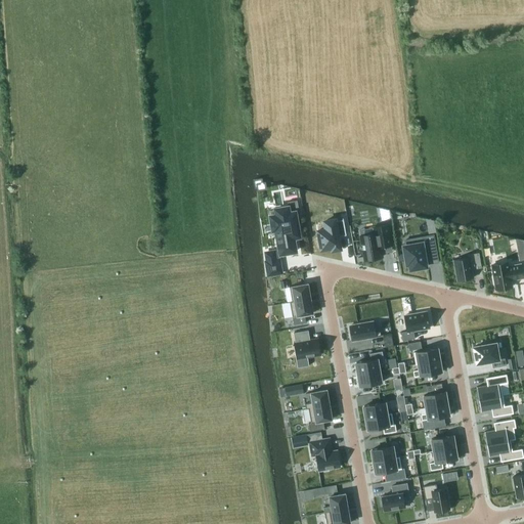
[(276,215),(273,215),(275,228),(275,229),(279,254),(280,253),(280,250),(294,248),(295,251),(296,251),(294,237),(295,237),(294,235),(298,234),(298,236),(300,236),(296,213),(295,212),(298,211),(298,213),(300,212),(297,200),(296,200),(296,202),(289,203),(289,202),(288,202),(288,207),(287,207),(276,208),(275,209),(275,210),(276,215)]
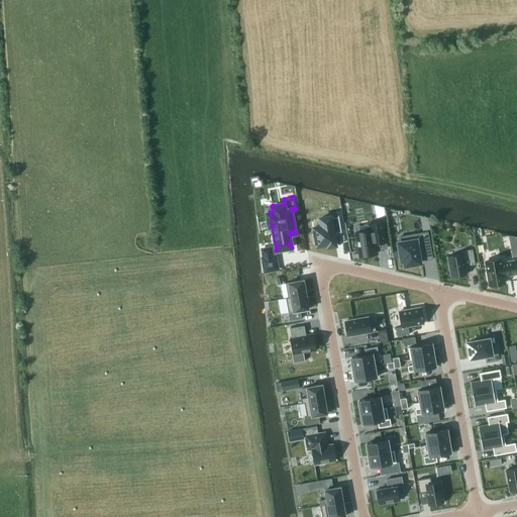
[(321,226),(313,227),(316,245),(327,243),(327,246),(335,245),(333,233),(341,231),(338,215),(337,215),(337,216),(330,217),(330,216),(319,218),(321,226)]
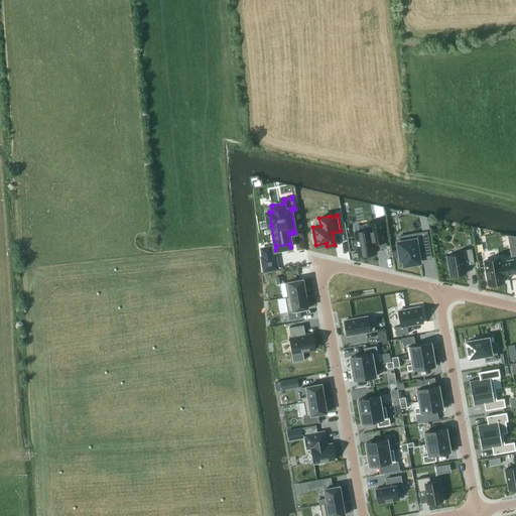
[(421,229),(428,228),(427,221),(420,223),(421,229)]
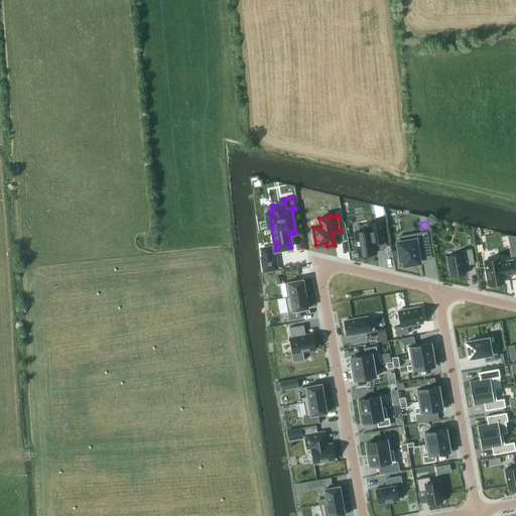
[(369,230),(355,232),(359,256),(376,253),(375,243),(385,241),(382,222),(368,224),(369,230)]
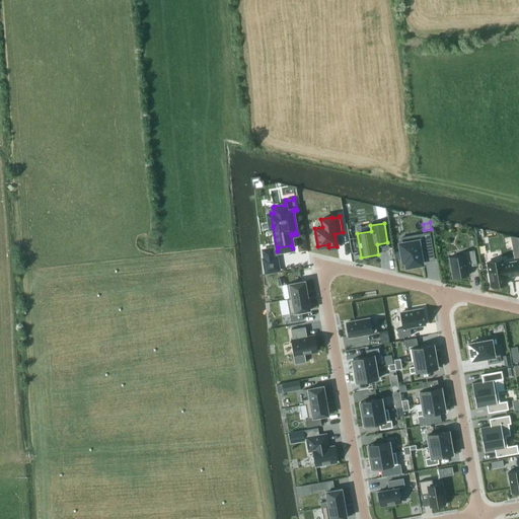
[(401,243),(399,243),(402,262),(405,262),(406,267),(423,264),(422,262),(420,248),(432,246),(429,233),(417,235),(418,240),(401,243)]
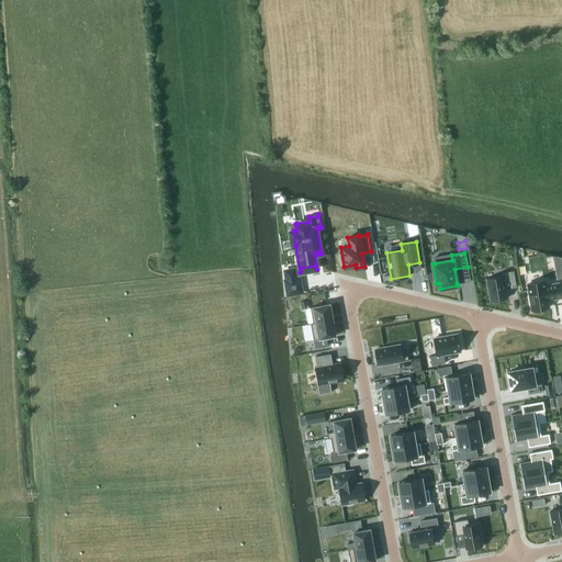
[(294,269),(285,270),(287,280),(285,280),(288,294),(302,292),(300,278),(296,279),(294,269)]
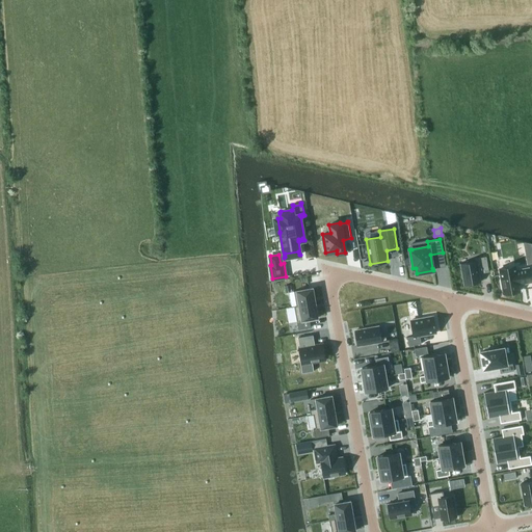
[(476,261),(461,264),(464,285),(480,282),(479,273),(488,271),(486,257),(475,258),(476,261)]
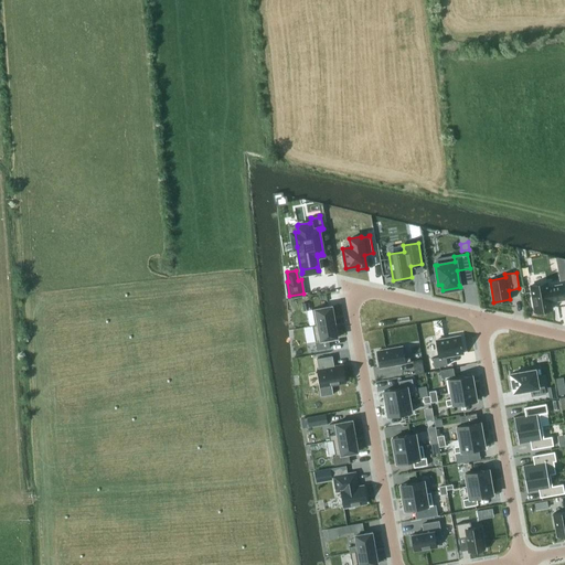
[(547,283),(530,286),(531,290),(534,305),(535,312),(552,309),(551,301),(564,299),(561,285),(548,288),(547,283)]
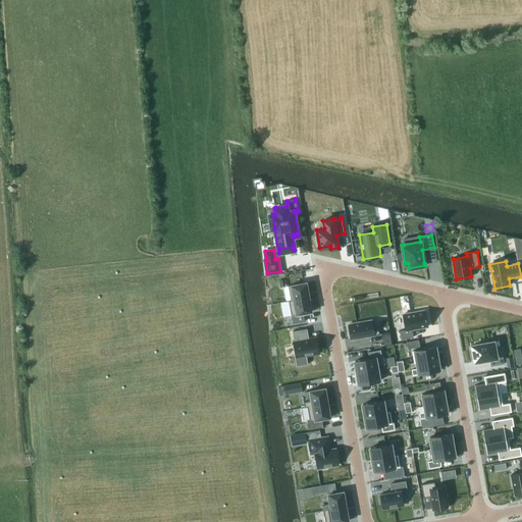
[(307,282),(289,285),(291,300),(291,301),(309,297),(307,282)]
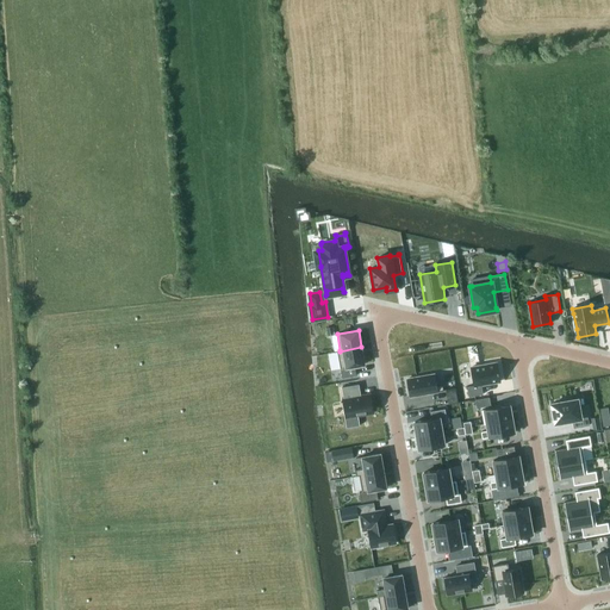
[(340,350),(337,350),(341,368),(342,378),(356,375),(355,366),(365,365),(361,347),(340,352),(340,350)]
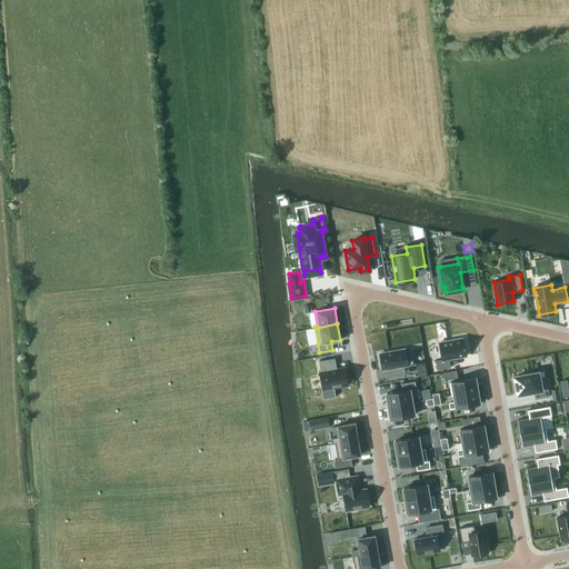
[(422,323),(425,350),(432,349),(431,323),(422,323)]
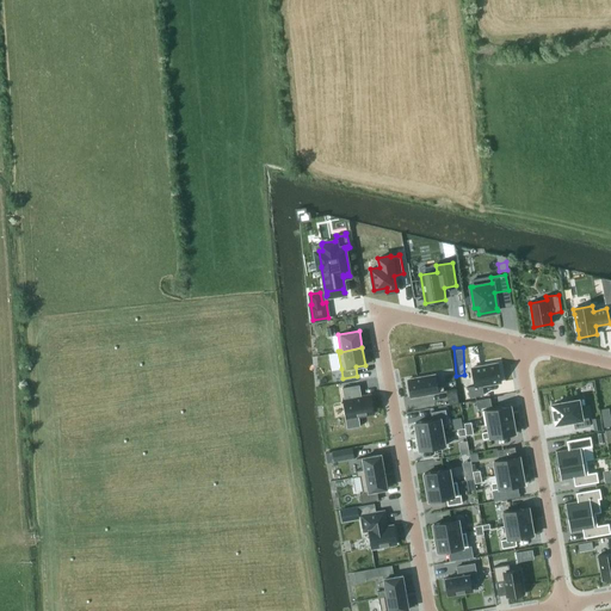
[(475,386),(468,387),(469,397),(483,395),(482,386),(501,382),(498,363),(471,368),(475,386)]
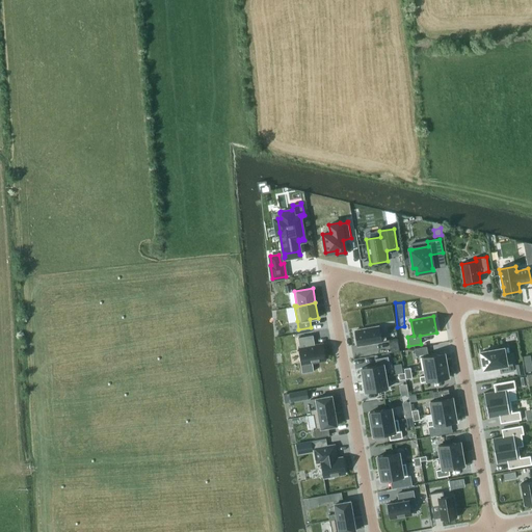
[(379,329),(355,334),(357,349),(388,343),(387,338),(381,339),(379,329)]
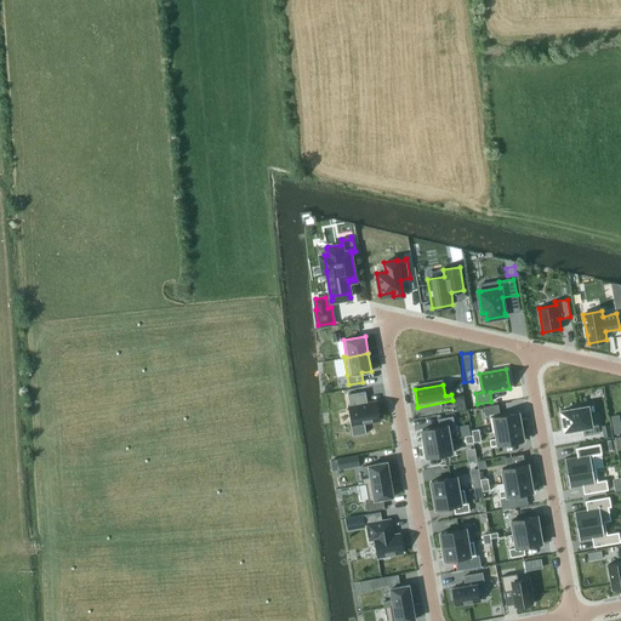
[(365,391),(348,394),(349,406),(349,409),(352,425),(354,434),(366,432),(364,422),(380,420),(376,402),(366,404),(365,400),(366,399),(365,391)]
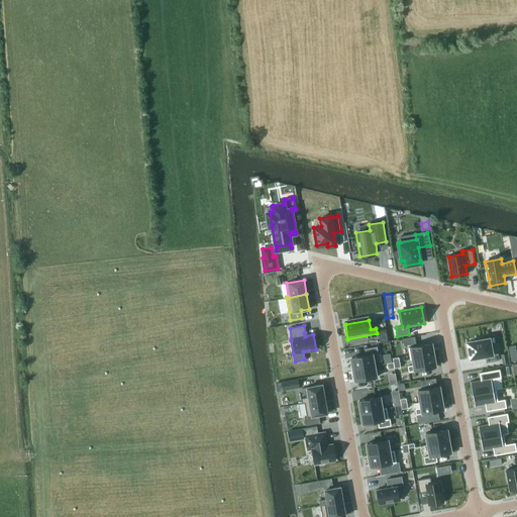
[(388,341),(386,329),(377,331),(380,343),(388,341)]
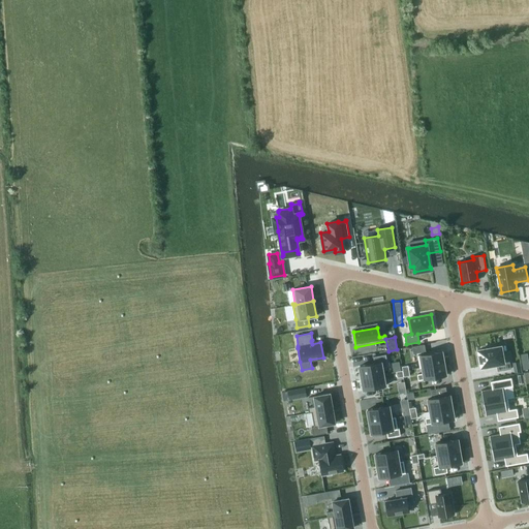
[(413,353),(426,351),(425,344),(412,346),(413,353)]
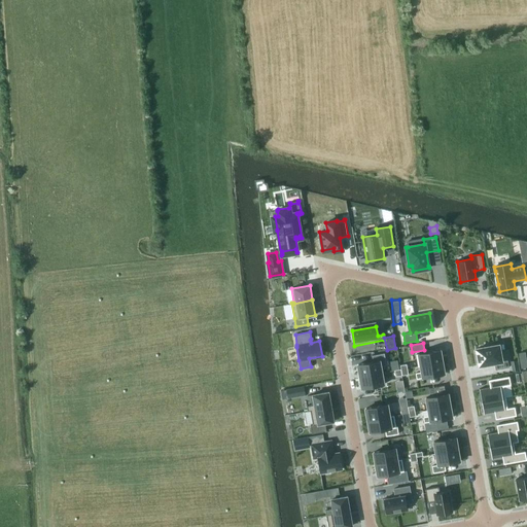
[(487,347),(477,349),(479,365),(494,362),(495,370),(508,367),(506,353),(500,354),(498,345),(495,346),(494,344),(487,345),(487,347)]
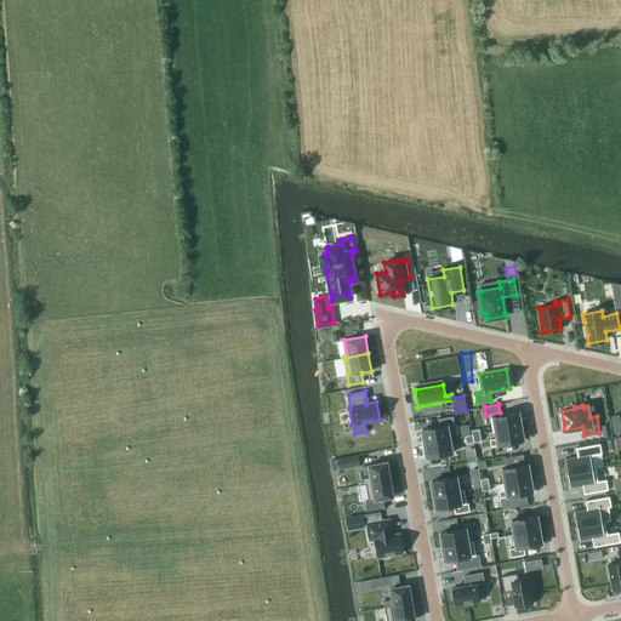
[(518,412),(490,417),(493,432),(495,432),(495,431),(520,426),(518,412)]
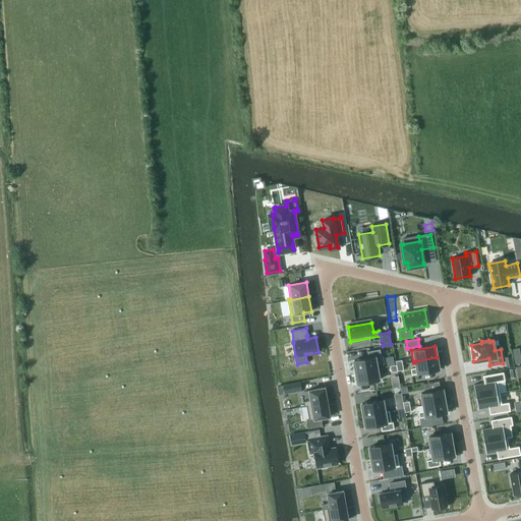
[(368,358),(354,360),(356,372),(377,368),(375,362),(382,361),(380,349),(367,351),(368,358)]
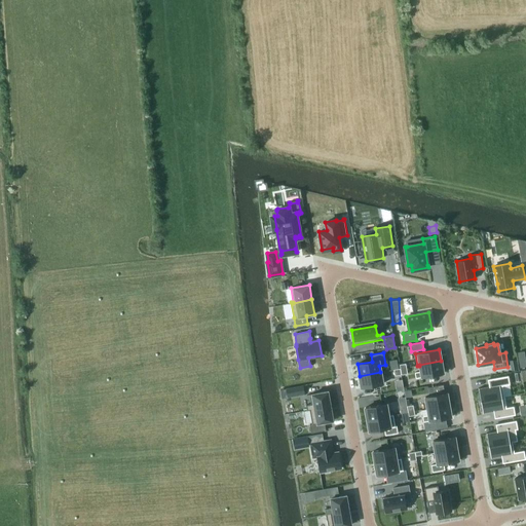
[(420,371),(415,372),(416,378),(443,373),(441,361),(419,365),(419,366),(420,371)]
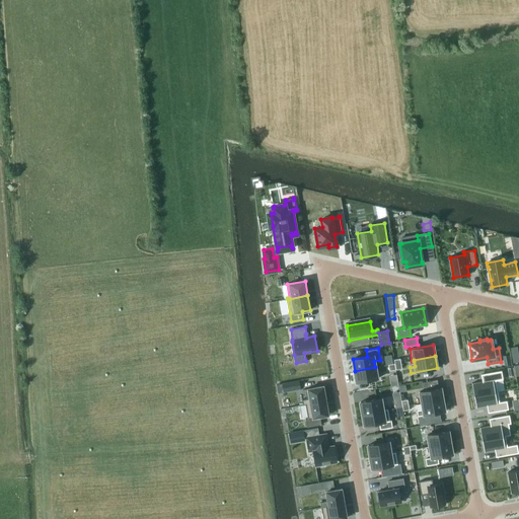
[(375,367),(355,371),(357,382),(377,379),(375,367)]
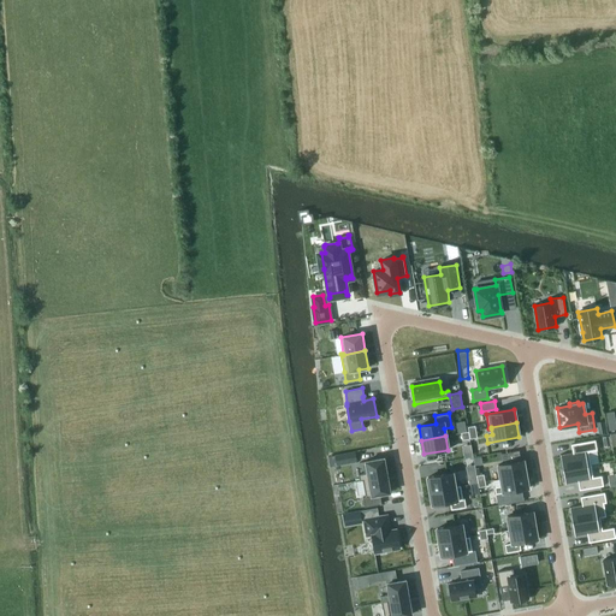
[(561,455),(560,455),(563,469),(591,465),(588,451),(597,450),(596,440),(572,444),(573,454),(561,455)]
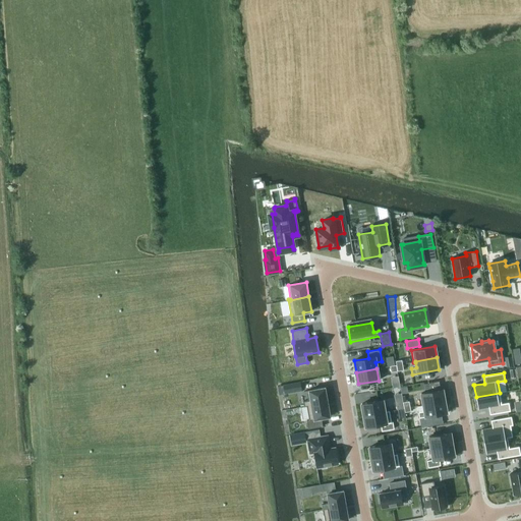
[(300,382),(287,385),(289,393),(301,390),(300,382)]
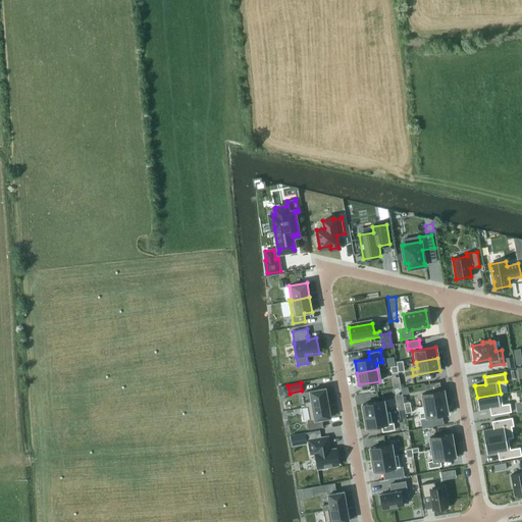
[(309,401),(304,402),(305,408),(307,407),(327,403),(325,388),(307,392),(309,401)]
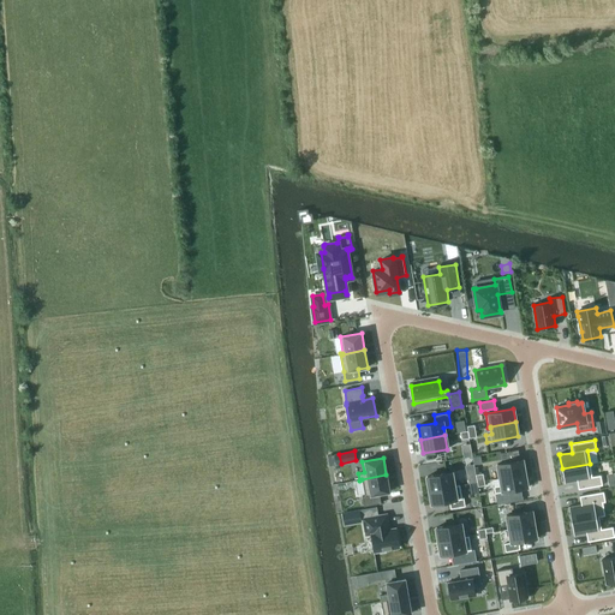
[(523,459),(497,464),(500,478),(525,473),(523,459)]
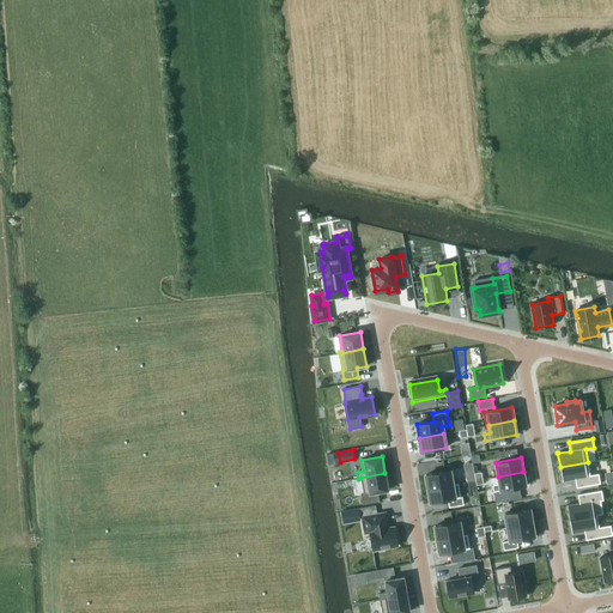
[(588,462),(560,467),(563,481),(575,479),(576,487),(600,484),(599,473),(590,475),(588,462)]
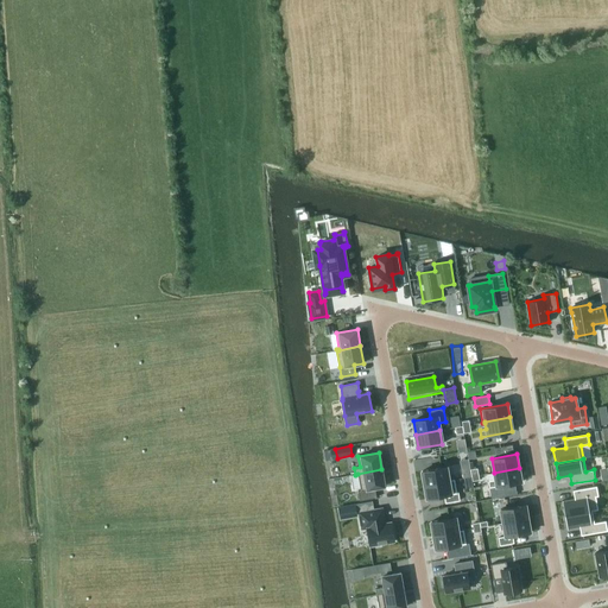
[(447,467),(422,472),(424,485),(449,481),(449,480),(447,467)]
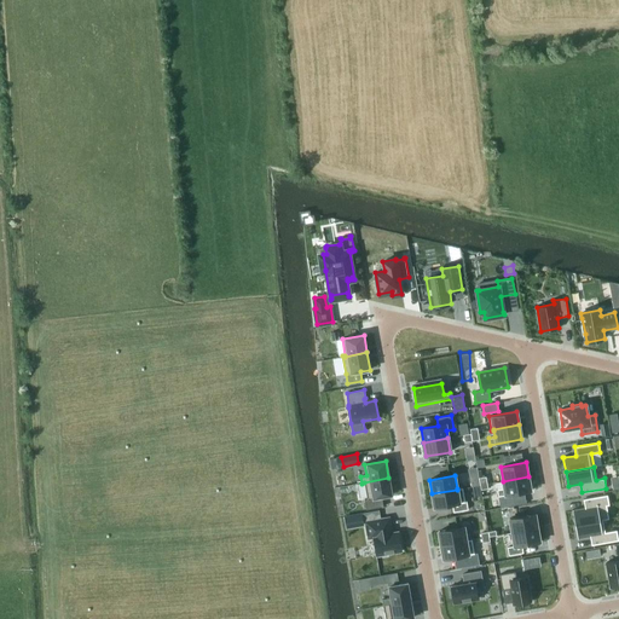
[(504,489),(497,490),(498,497),(531,491),(528,476),(503,481),(504,489)]
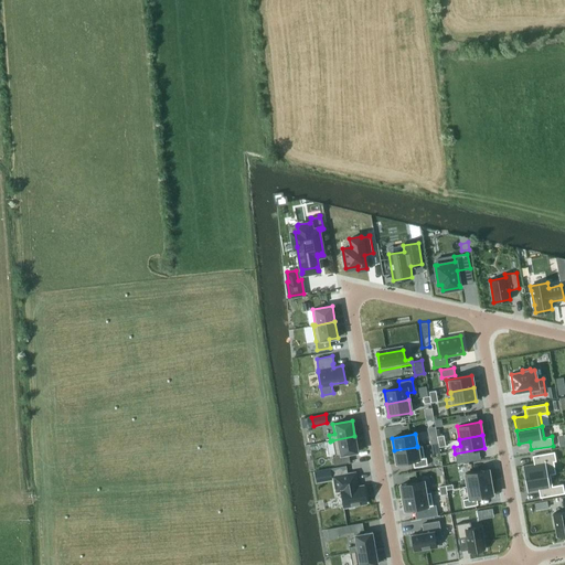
[(354,436),(332,440),(336,456),(333,456),(334,465),(350,462),(348,454),(358,451),(354,436)]
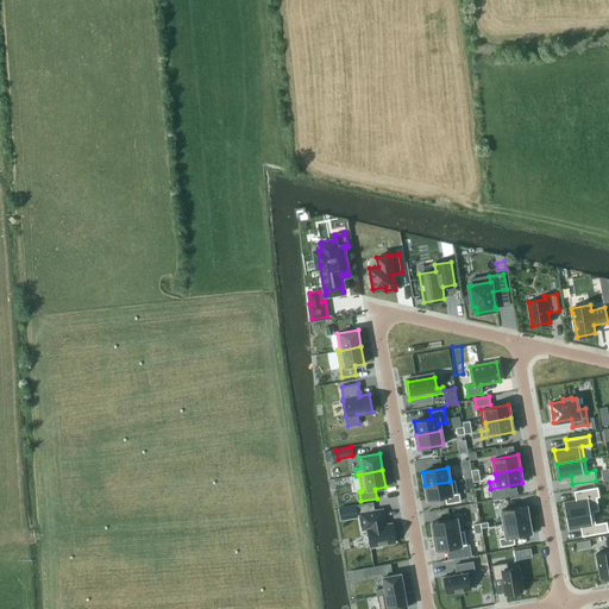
[(450,482),(425,485),(427,500),(445,496),(446,503),(460,501),(459,493),(458,494),(456,479),(450,481),(450,482)]
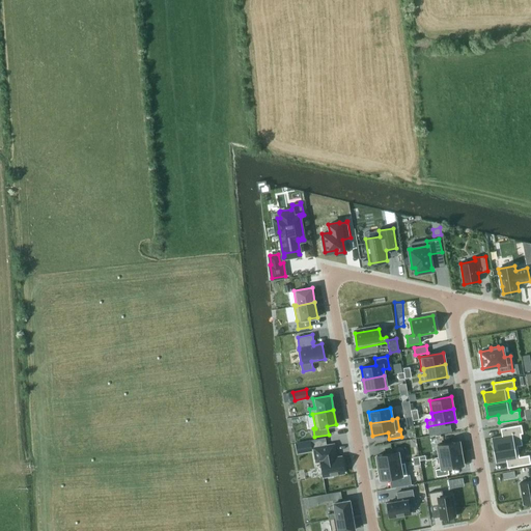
[(492,437),(491,437),(493,450),(520,445),(520,446),(523,445),(521,434),(523,434),(521,424),(500,428),(501,429),(502,436),(492,438),(492,437)]
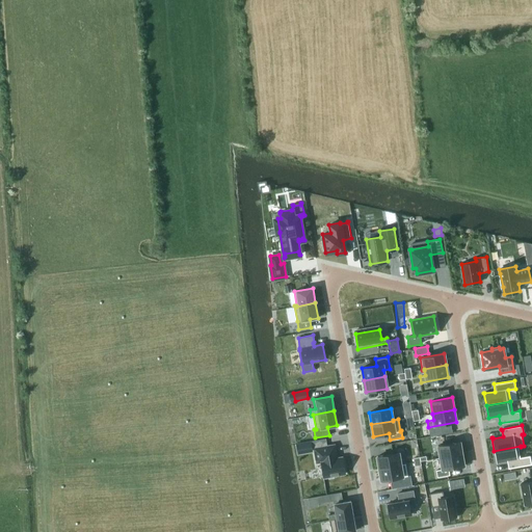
[(303,442),(306,452),(313,451),(312,449),(311,441),(303,442)]
